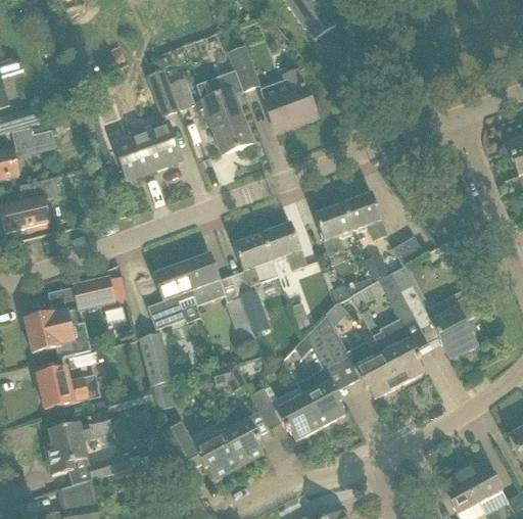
[(287,0),(304,27),(306,26),(314,37),(336,22),(322,0),(287,0)]
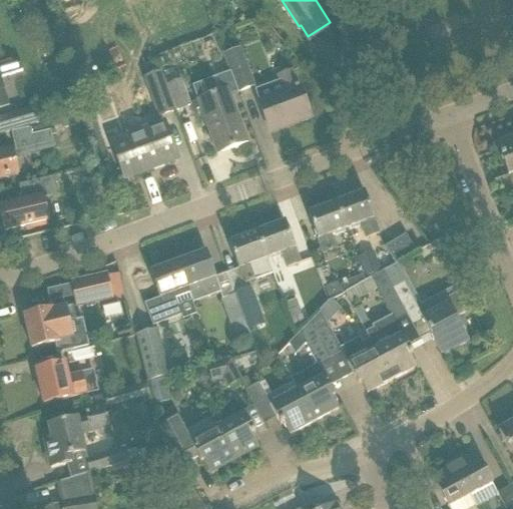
[(224,51),(231,69),(237,87),(238,88),(253,83),(239,45),(224,51)]
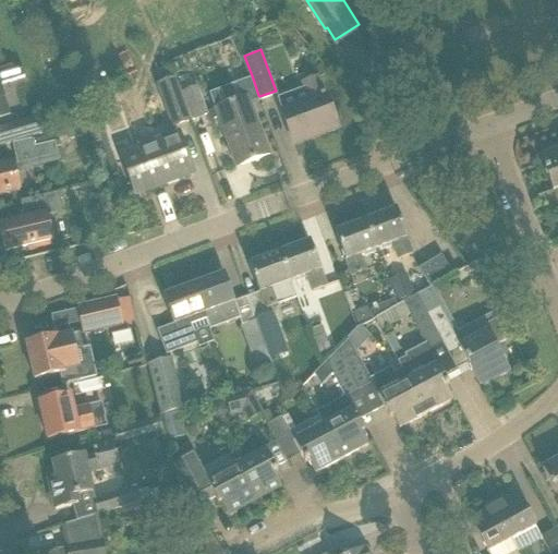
[(0,115),(10,112),(1,81),(16,76),(25,73),(23,67),(14,69),(12,62),(0,65),(0,115)]
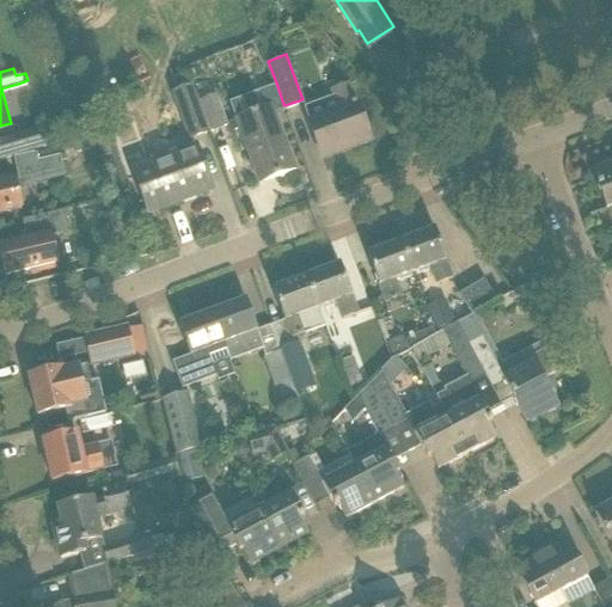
[(338,106),(308,117),(312,129),(320,152),(352,140),(353,143),(371,138),(356,100),(349,80),(331,87),(334,93),(338,106)]
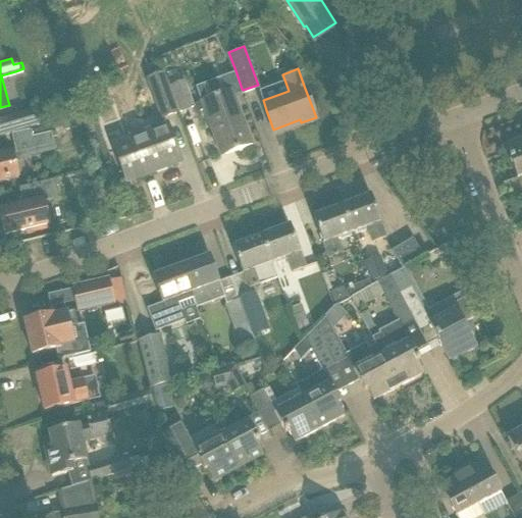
[(146,76),(160,114),(178,107),(170,85),(163,69),(146,76)]
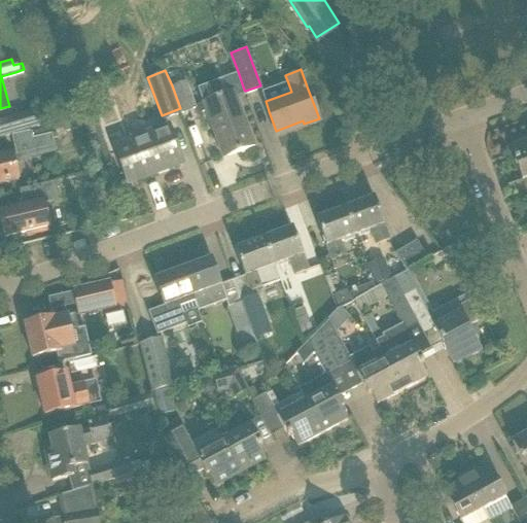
[(244,90),(238,71),(229,74),(234,89),(203,100),(215,135),(222,154),(255,142),(254,141),(247,123),(236,93),(244,90)]
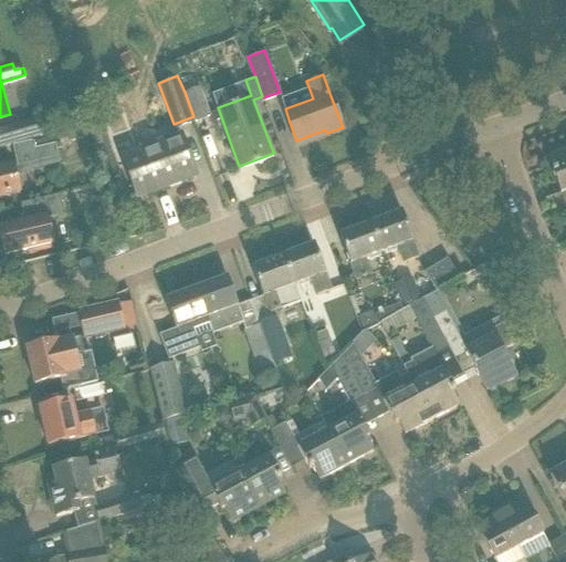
[(186,91),(195,117),(209,112),(199,85),(186,91)]
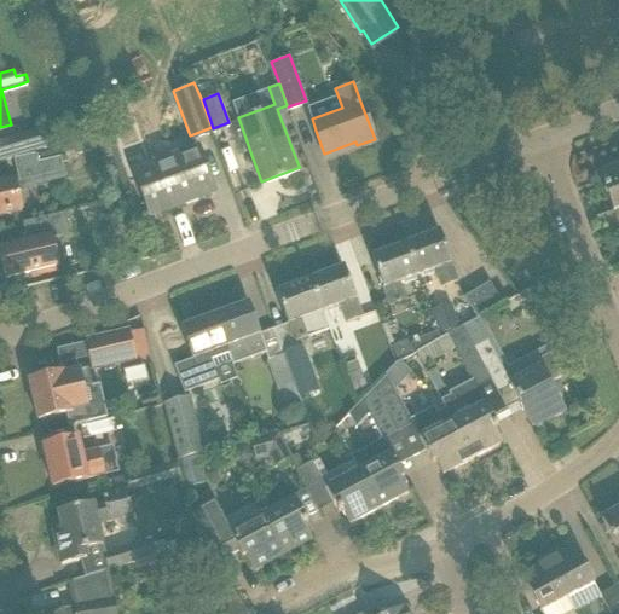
[(133,113),(110,121),(129,173),(136,171),(142,186),(150,209),(154,208),(213,186),(206,163),(198,145),(154,161),(151,162),(148,155),(133,113)]
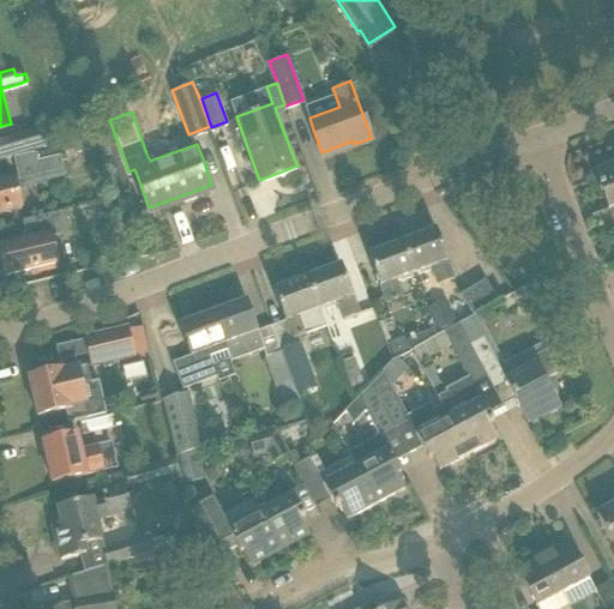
[(100,118),(73,124),(77,136),(102,130),(100,118)]
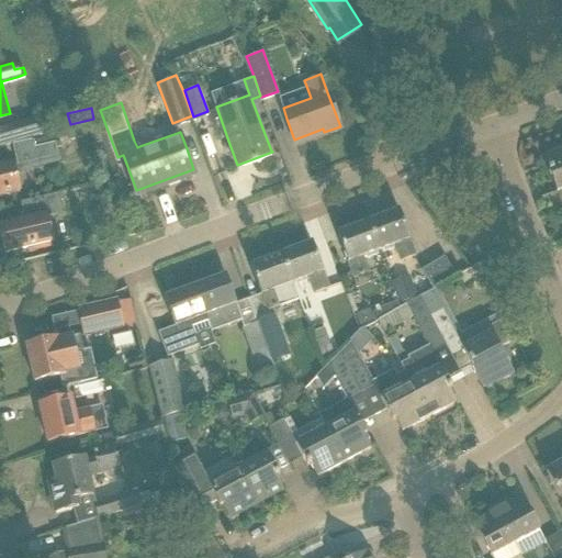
[(9,125),(12,140),(42,134),(38,120),(9,125)]
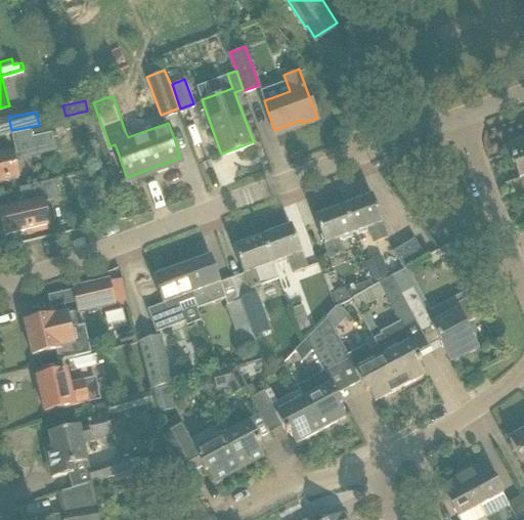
[(50,131),(31,135),(30,129),(11,133),(15,152),(53,142),(50,131)]
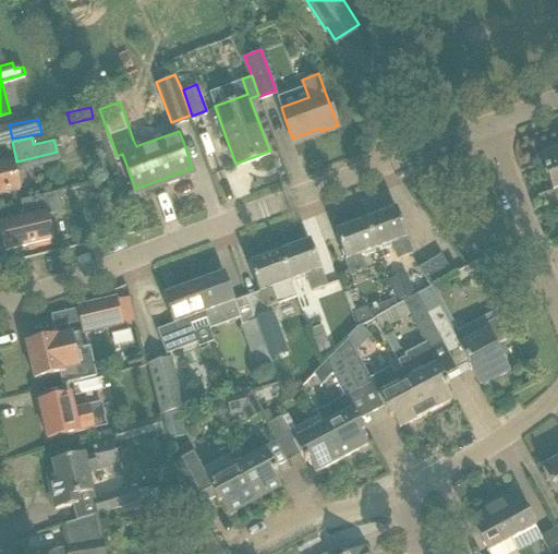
[(557,144),(542,151),(547,164),(544,166),(553,188),(557,185),(557,144)]
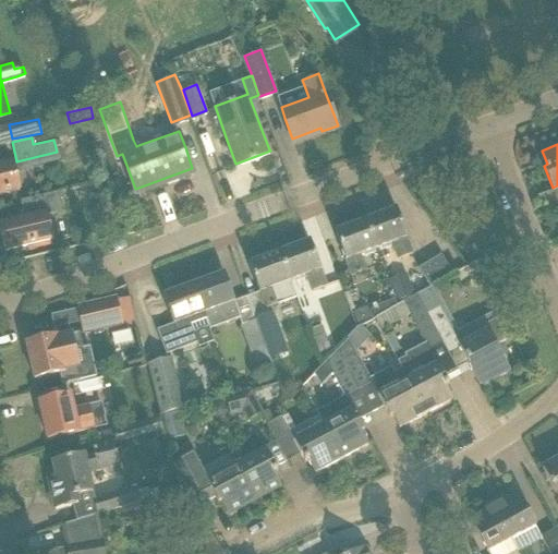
[(0,164),(0,191),(20,187),(13,160),(0,164)]
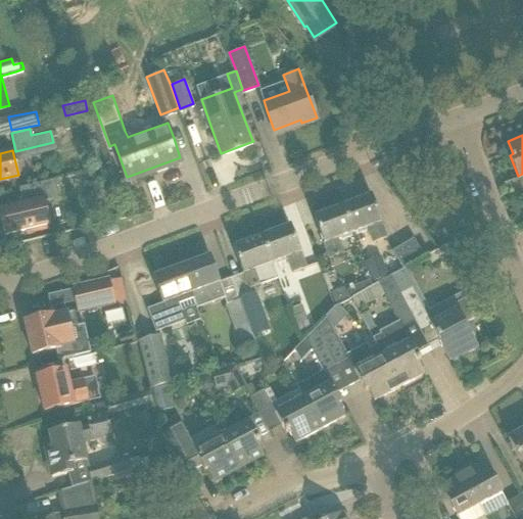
[(24,202),(0,207),(0,215),(4,232),(49,222),(43,198),(58,195),(54,178),(39,181),(19,186),(24,202)]
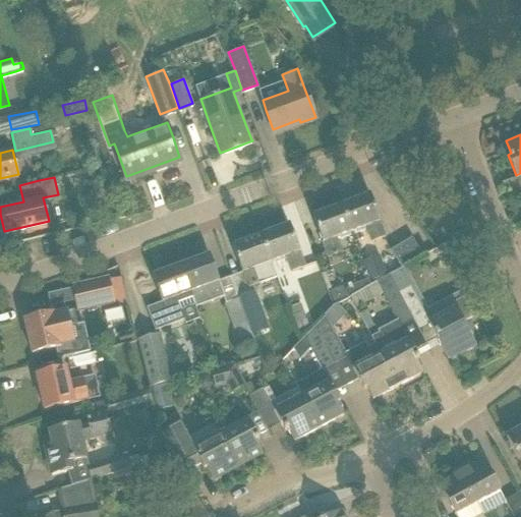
[(369,191),(341,203),(351,229),(366,223),(371,238),(385,234),(369,191)]
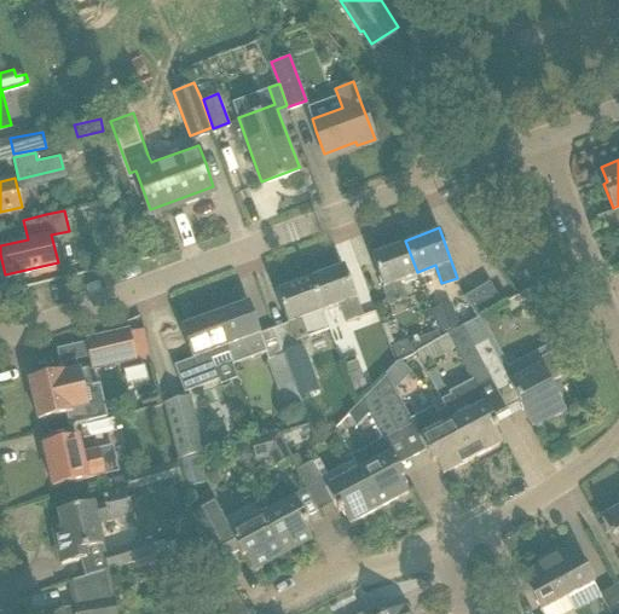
[(417,272),(405,241),(371,254),(380,276),(383,284),(391,302),(406,296),(399,278),(417,272)]
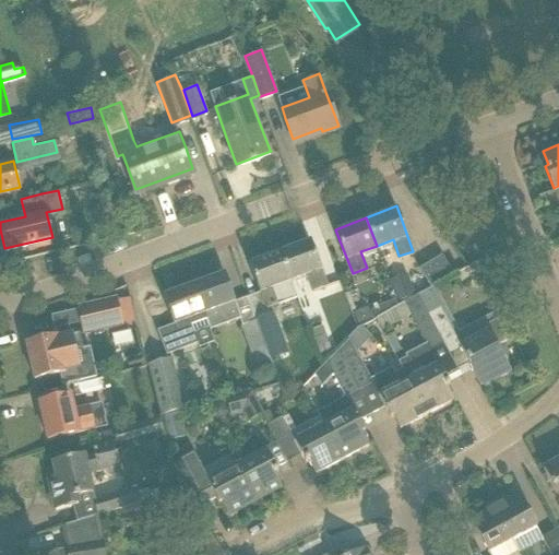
[(310,238),(280,249),(290,278),(307,272),(312,288),(326,283),(321,267),(310,238)]
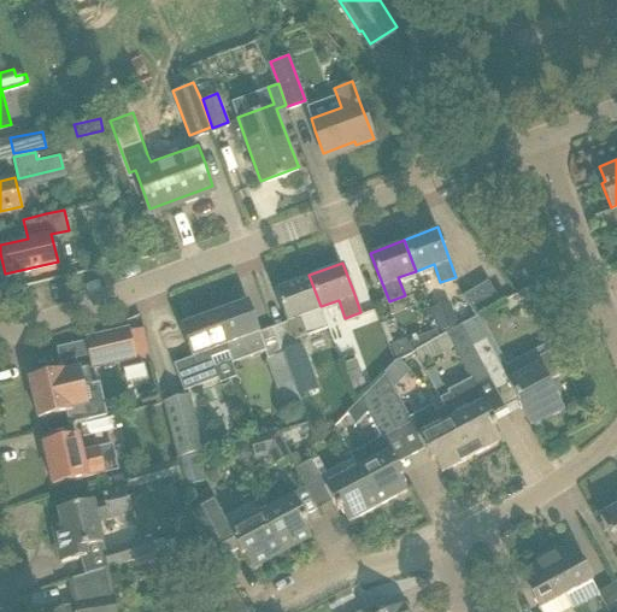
[(463,292),(472,310),(511,288),(499,266),(487,272),(488,277),(463,292)]
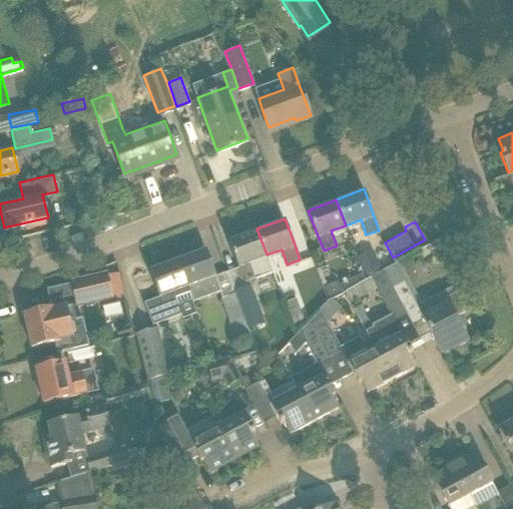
[(267,255),(257,228),(228,239),(238,266),(244,281),(273,270),(267,255)]
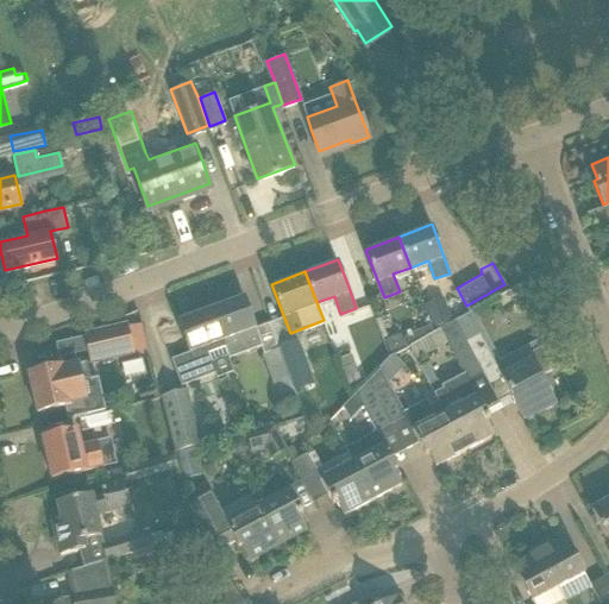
[(245,294),(211,307),(224,340),(224,339),(240,333),(246,348),(262,344),(256,327),(257,327),(245,294)]
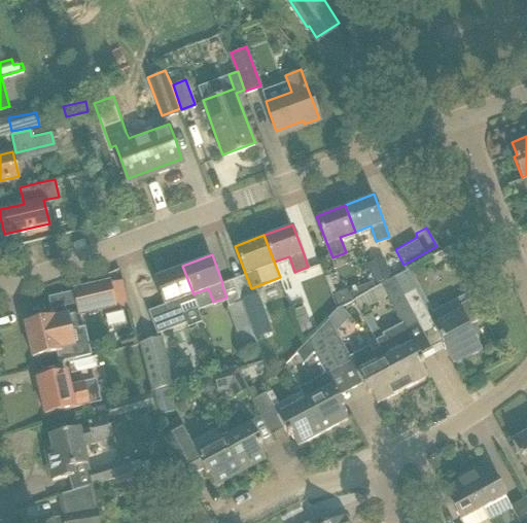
[(194,294),(182,266),(153,276),(164,303),(148,309),(156,332),(186,321),(182,310),(198,305),(194,293),(194,294)]
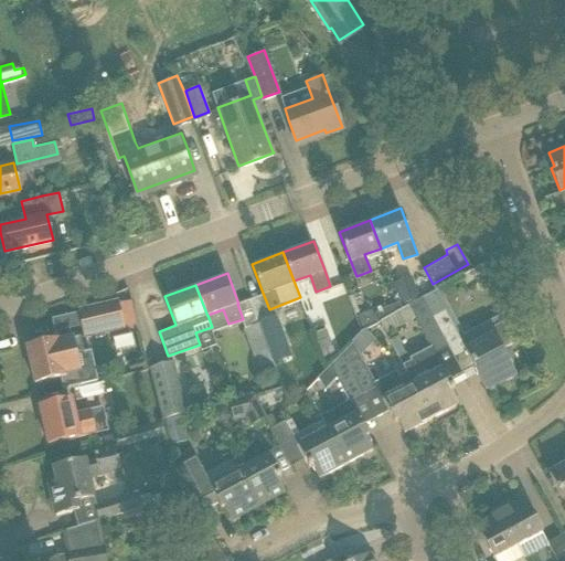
[(434,288),(422,295),(448,343),(460,337),(445,308),(434,288)]
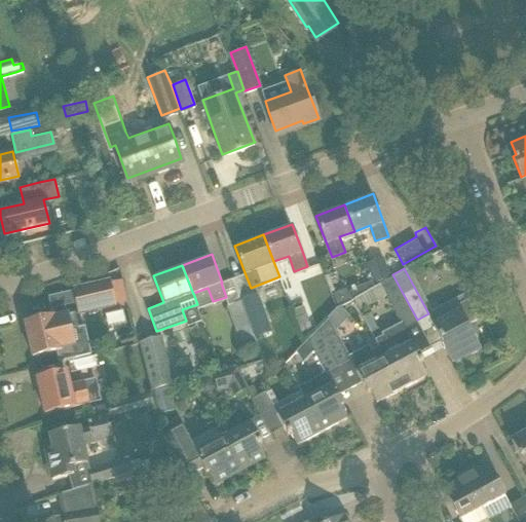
[(374,285),(353,297),(360,307),(386,294),(400,319),(404,327),(417,320),(392,274),(380,282),(374,285)]
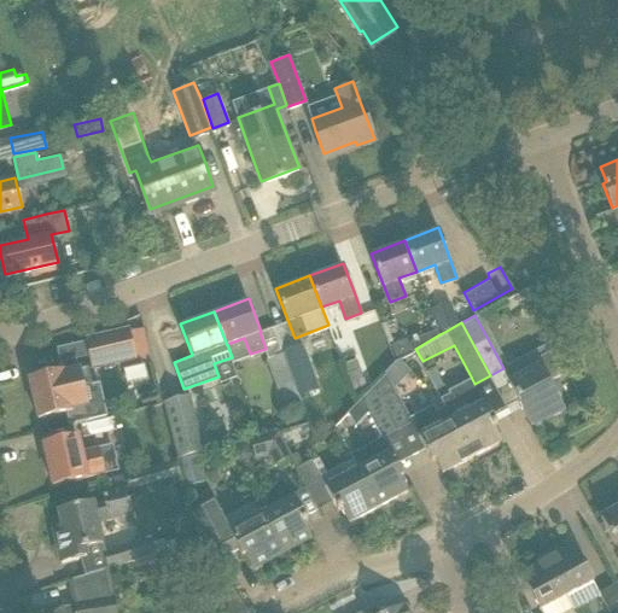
[(86,336),(93,366),(135,356),(128,326),(86,336)]
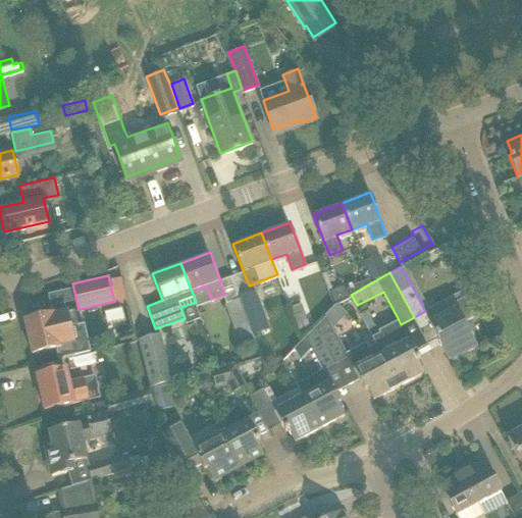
[(348,285),(346,288),(349,296),(351,295),(371,282),(369,276),(348,285)]
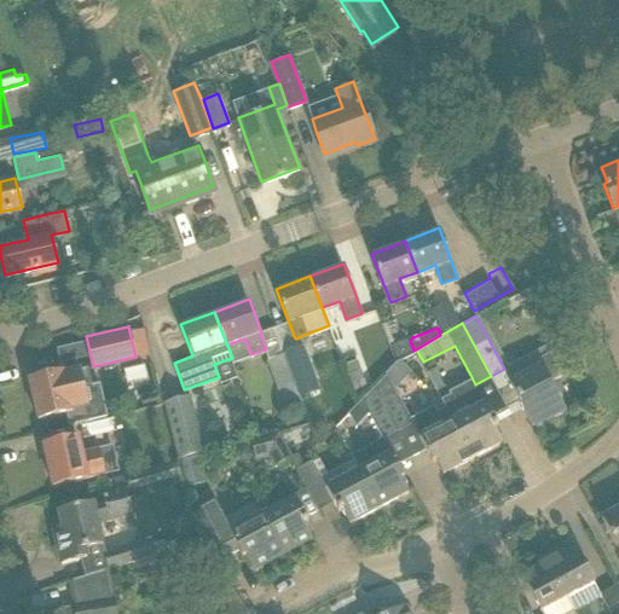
[(298,346),(284,351),(300,394),(318,387),(302,343),(298,346)]
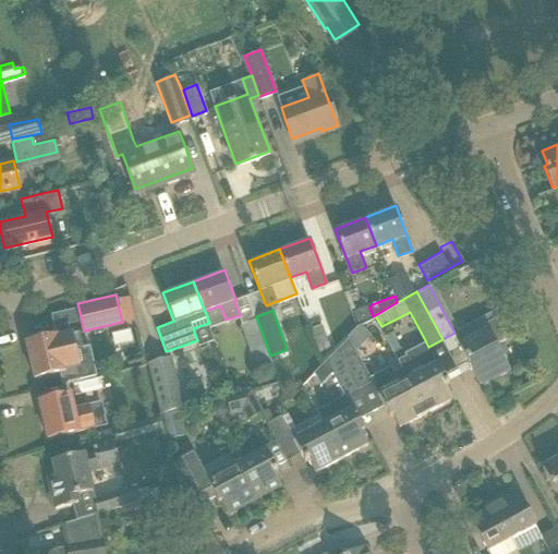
[(455,333),(443,339),(456,365),(468,359),(469,362),(480,382),(509,366),(496,341),(506,337),(508,330),(499,314),(484,322),(488,329),(473,338),(469,329),(456,336),(455,333)]
